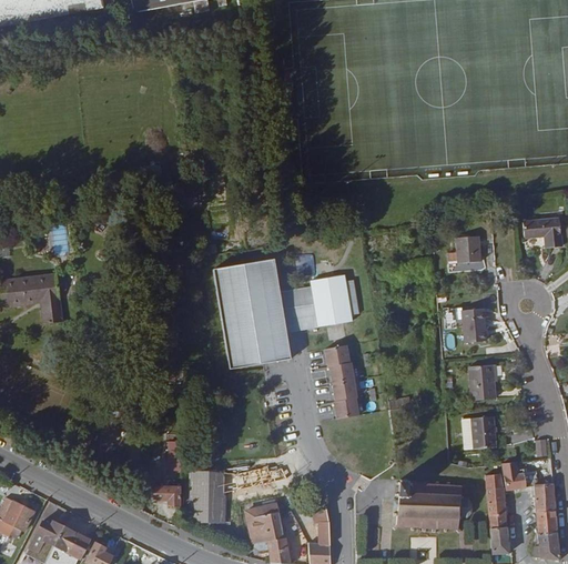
[(0,0),(0,20),(100,2),(99,0),(0,0)]
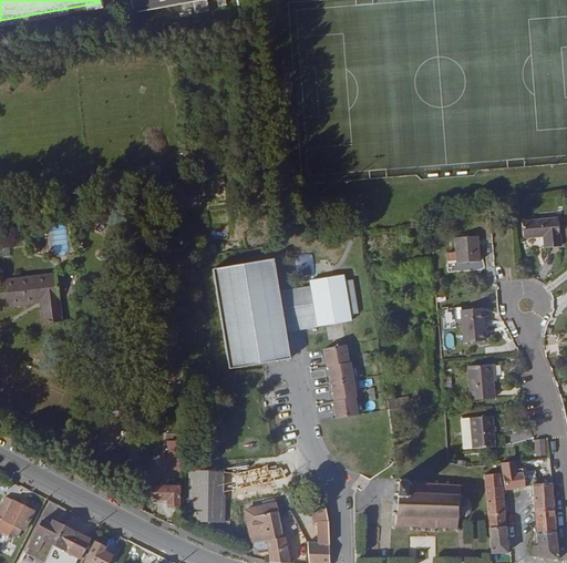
[(547,247),(559,246),(558,221),(523,223),(523,236),(546,235),(547,247)]
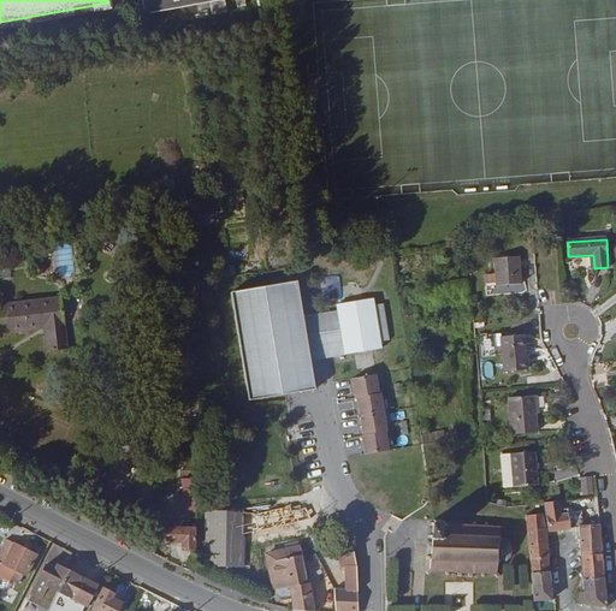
[(496,285),(521,284),(520,257),(495,259),(496,273),(496,285)]
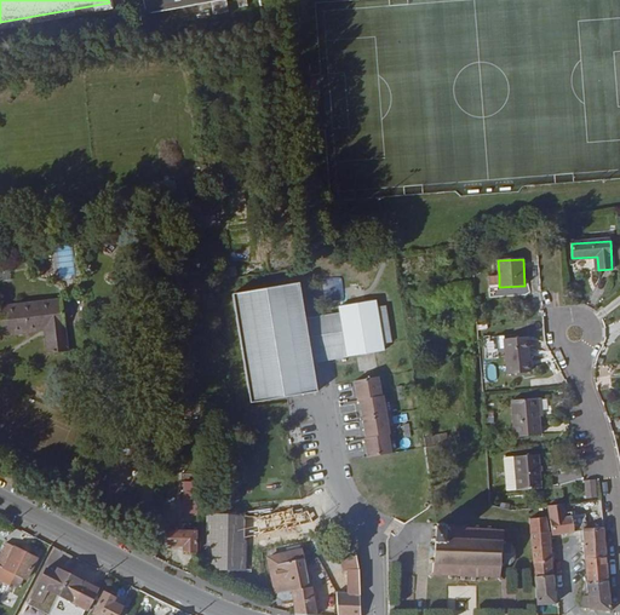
[(302,282),(235,292),(248,383),(267,379),(270,397),(317,390),(316,379),(313,360),(313,352),(306,316),(302,282)]
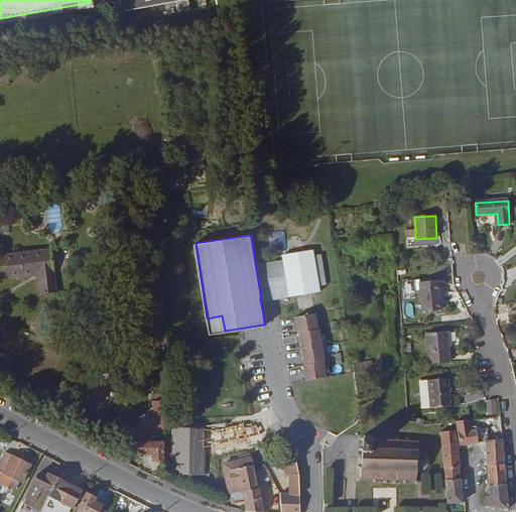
[(0,260),(2,276),(40,272),(41,280),(56,279),(52,248),(0,253),(0,260)]
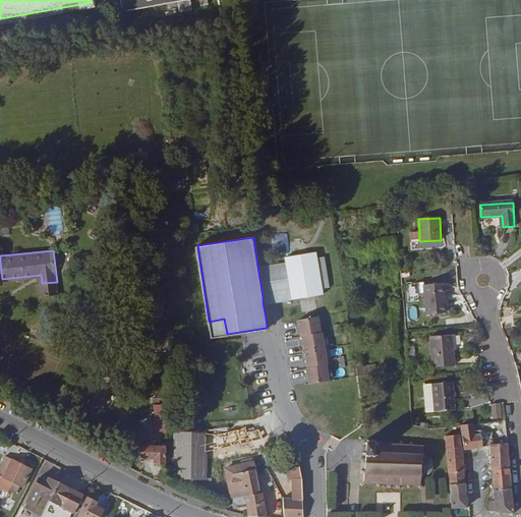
[(286,255),(287,262),(272,264),(272,274),(262,278),(265,296),(291,292),(292,298),(323,294),(322,288),(330,287),(325,256),(317,257),(316,251),(286,255)]
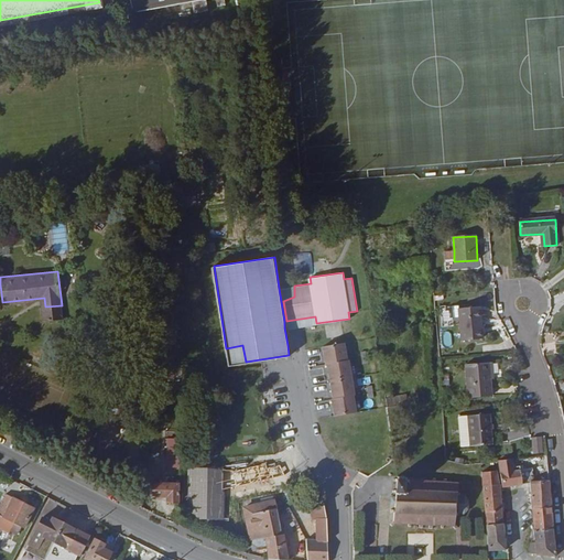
[(372,290),(382,288),(381,280),(370,282),(372,290)]
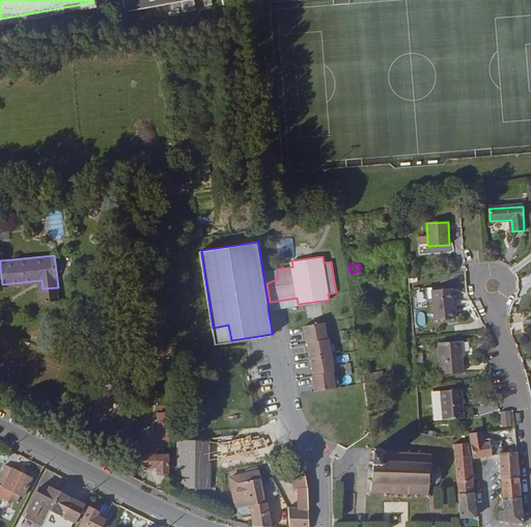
[(277,279),(277,269),(262,271),(268,302),(270,302),(267,283),(277,279)]
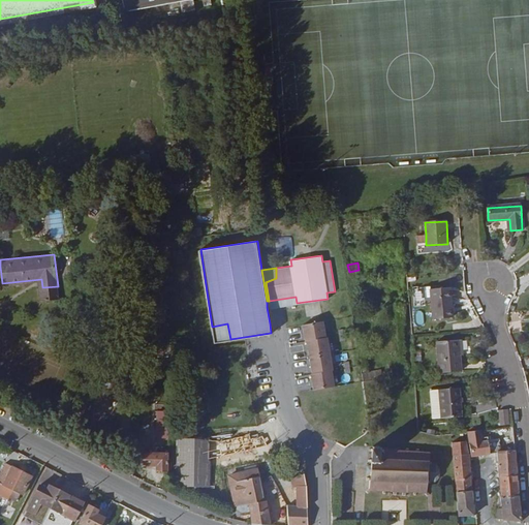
[(43,299),(59,298),(58,286),(42,287),(43,299)]
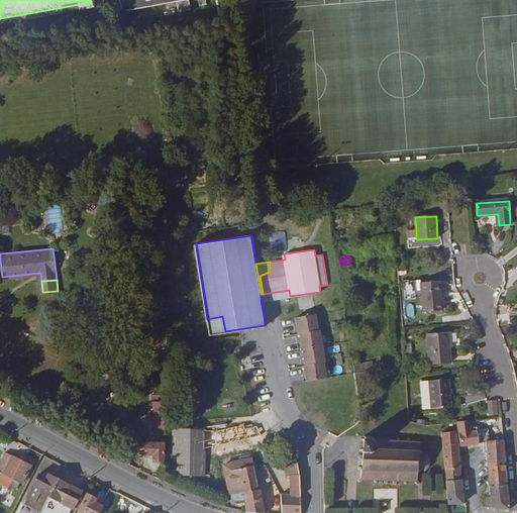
[(438,292),(440,292),(439,280),(420,281),(421,293),(423,310),(439,309),(438,292)]
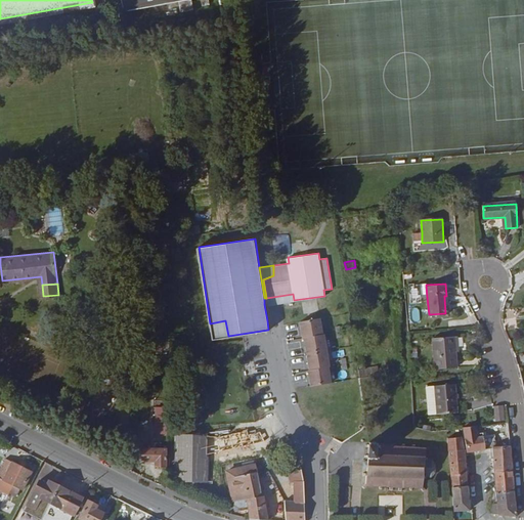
[(266,298),(267,304),(285,302),(294,300),(293,294),(266,298)]
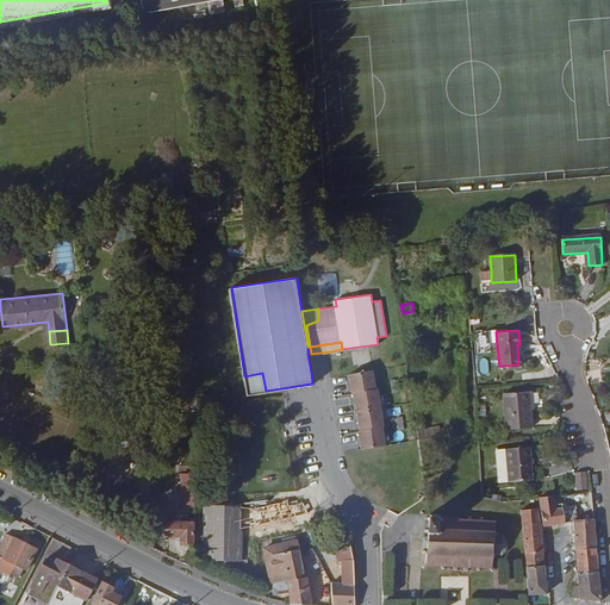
[(373,366),(349,370),(350,380),(352,388),(355,388),(377,385),(373,366)]
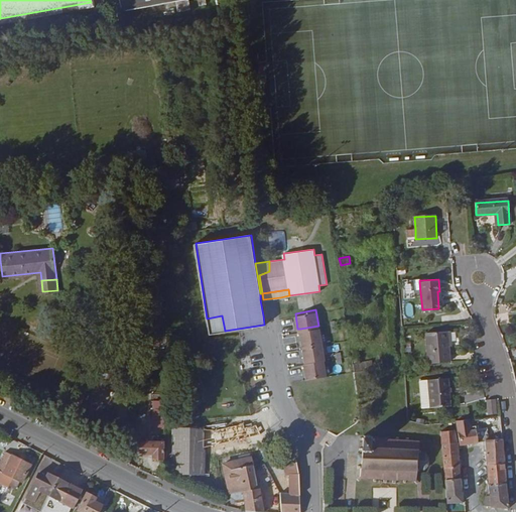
[(207,318),(209,333),(225,331),(222,315),(207,318)]
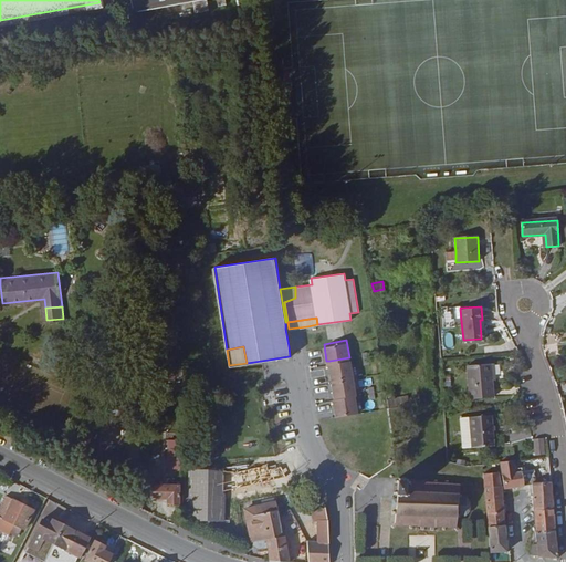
[(332,371),(333,378),(352,375),(349,357),(329,361),(332,371)]
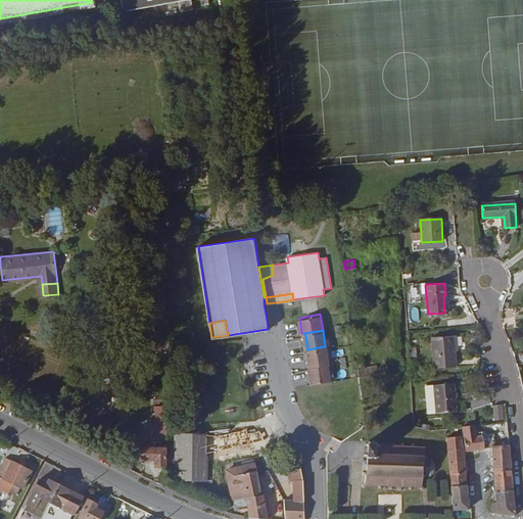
[(453,346),(455,346),(454,335),(431,337),(433,367),(454,366),(453,346)]
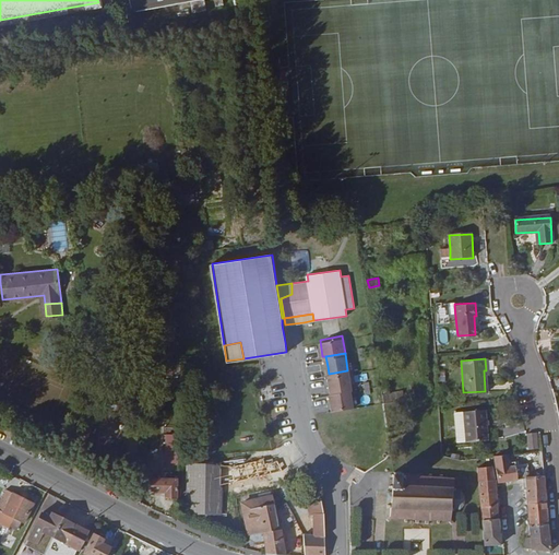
[(330,384),(331,391),(351,388),(347,370),(329,374),(330,384)]
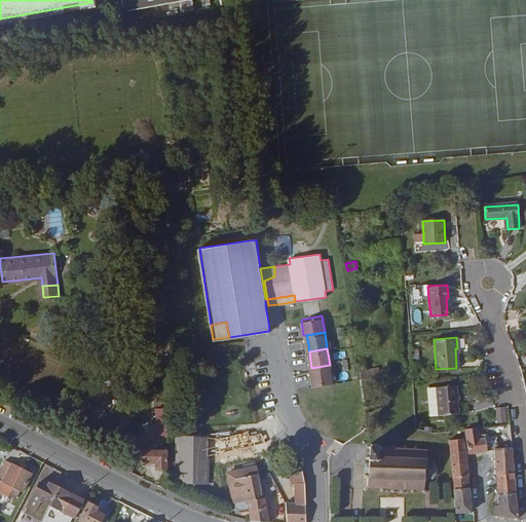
[(308,377),(310,385),(332,381),(330,365),(311,368),(307,369),(308,377)]
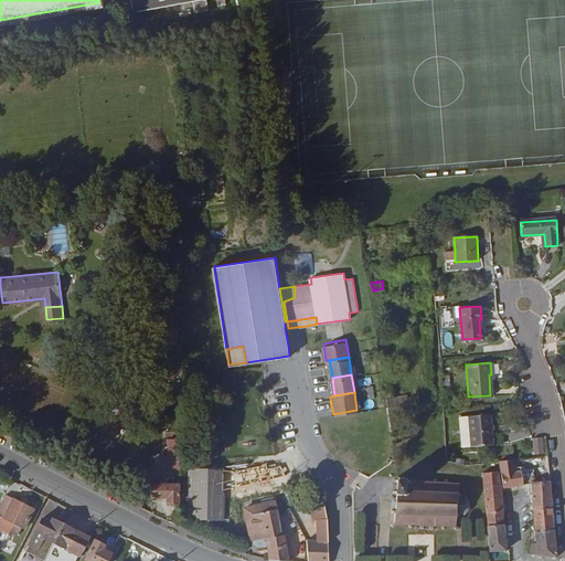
[(411,394),(388,394),(388,403),(411,403),(411,394)]
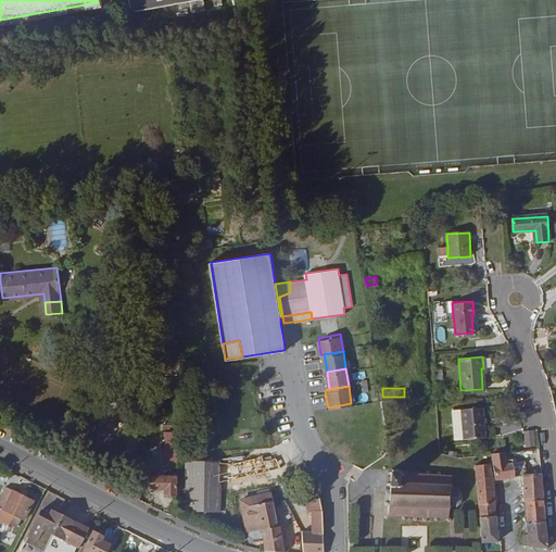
[(443,439),(481,436),(479,409),(441,412),(443,439)]
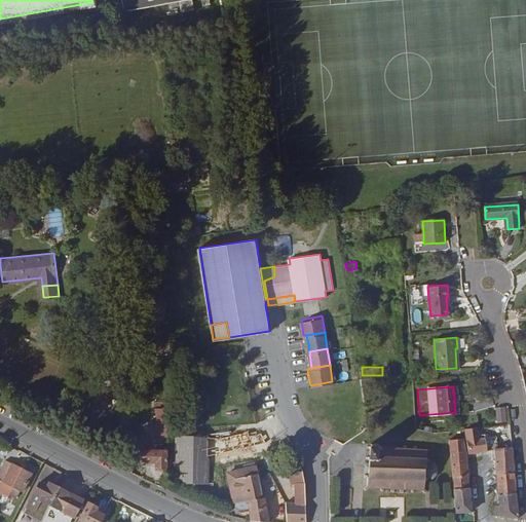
[(496,418),(504,417),(503,403),(495,404),(496,418)]
